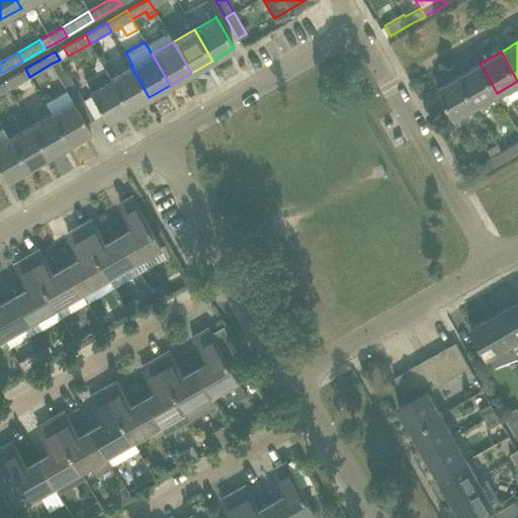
[(94,117),(60,60),(51,64),(66,89),(45,101),(52,113),(51,113),(69,144),(90,132),(85,122),(94,117)]
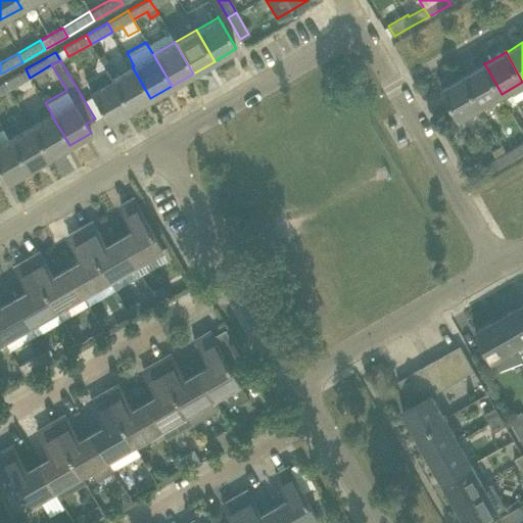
[(502,94),(484,63),(484,64),(464,76),(463,76),(481,106),(502,94)]
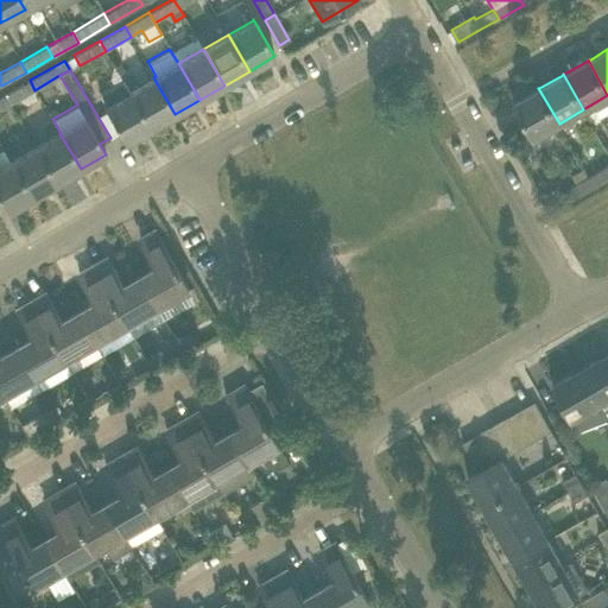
[(130,92),(151,128),(175,114),(153,77),(130,92)]
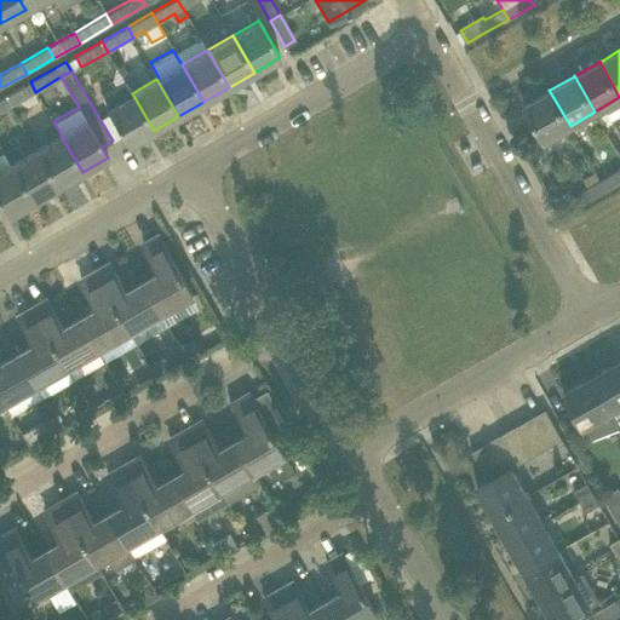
[(30,81),(5,96),(10,105),(35,92),(30,81)]
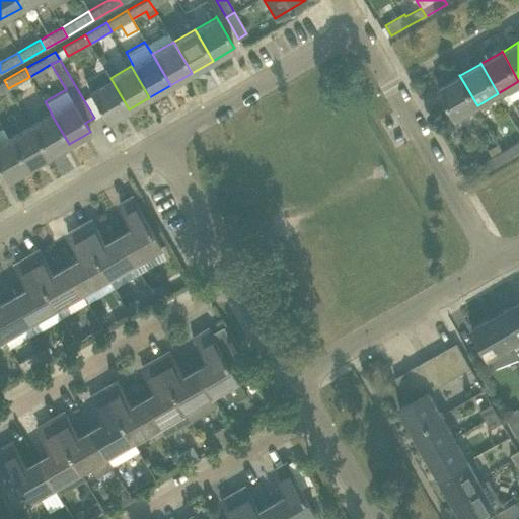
[(110,78),(109,78),(104,69),(85,80),(91,89),(88,91),(106,123),(129,109),(110,78)]
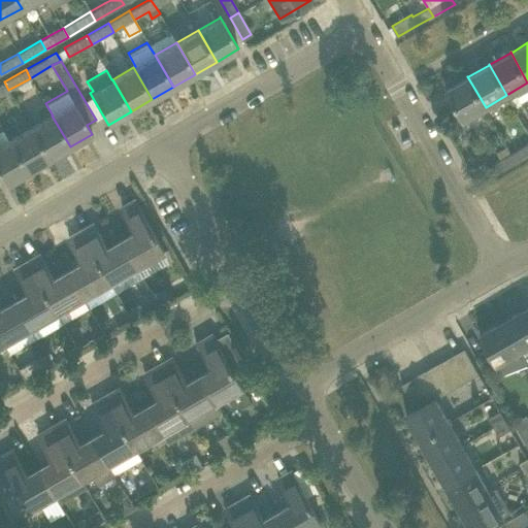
[(467,76),(467,77),(447,89),(446,89),(463,121),(464,120),(486,107),(467,76)]
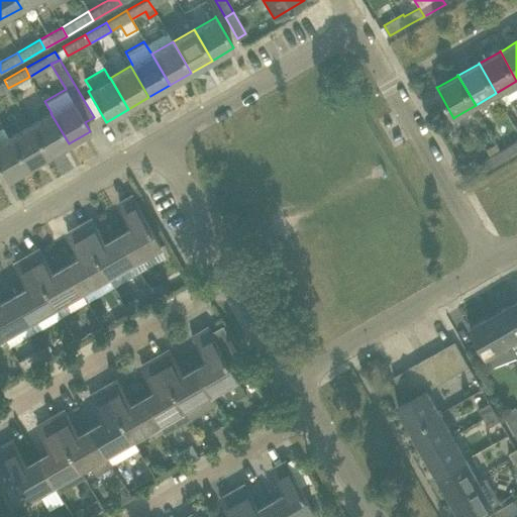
[(0,92),(8,88),(4,80),(0,82),(0,92)]
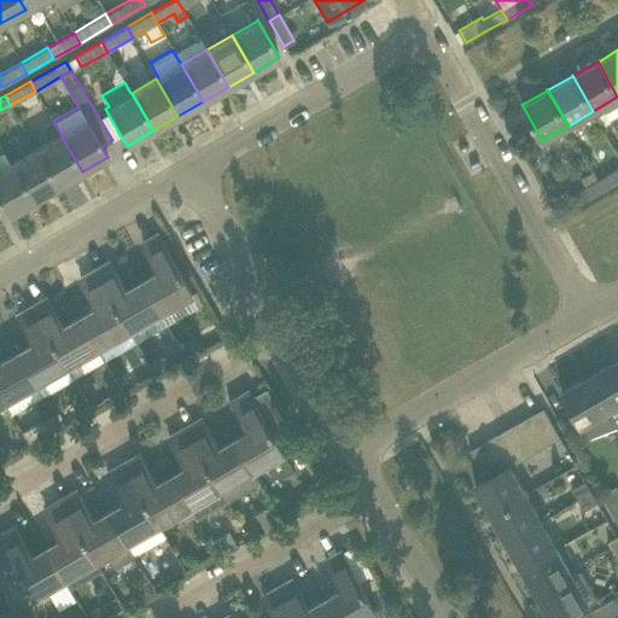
[(82,172),(60,135),(36,150),(57,186),(82,172)]
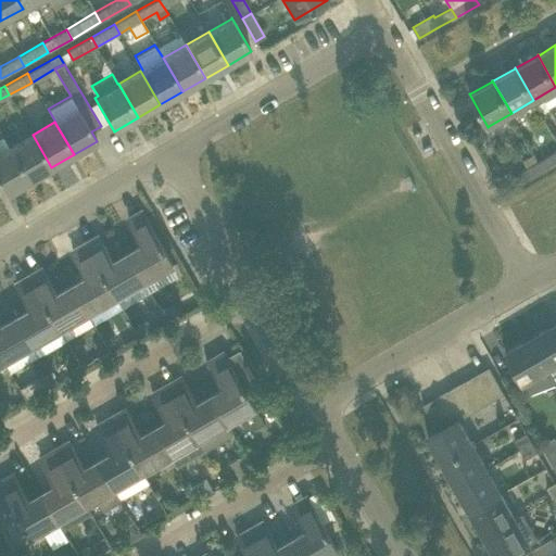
[(51,167),(33,135),(10,148),(29,180),(51,167)]
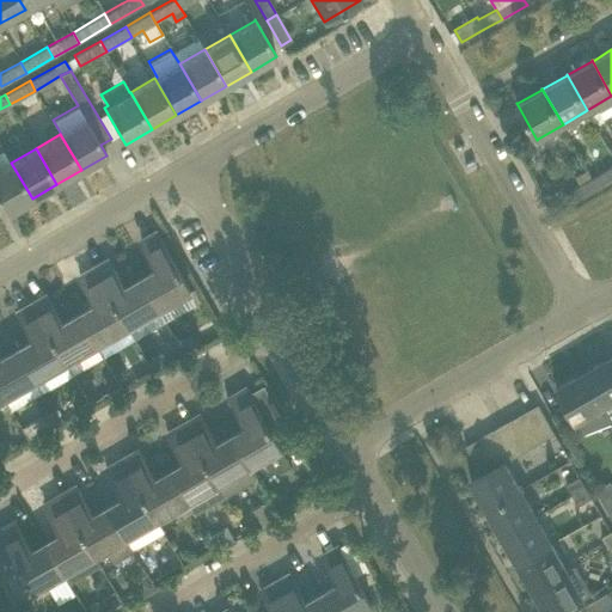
[(0,202),(6,214),(32,199),(11,163),(0,169),(0,202)]
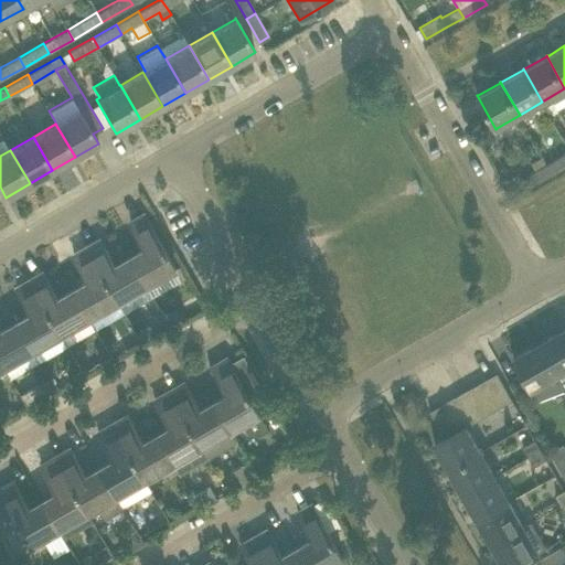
[(564,164),(564,152),(547,163),(552,172),(564,164)]
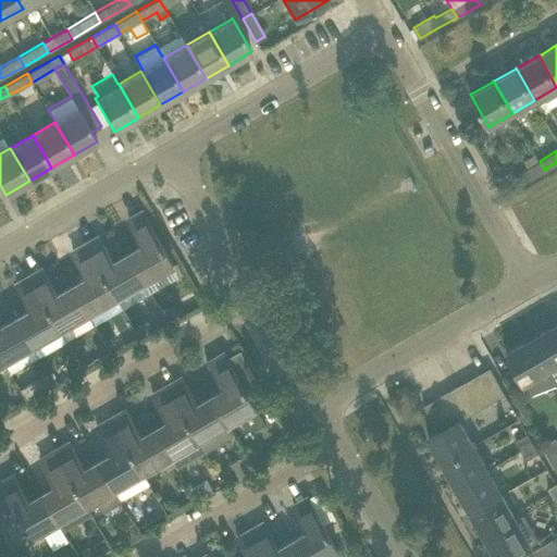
[(540,161),(539,161),(533,151),(529,153),(531,157),(524,161),(528,168),(517,174),(521,183),(544,170),(540,161)]
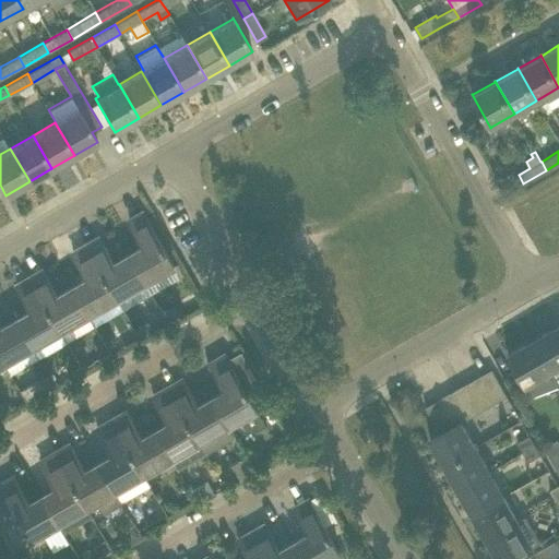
[(129,253),(145,282),(175,265),(143,211),(129,218),(144,245),(129,253)]
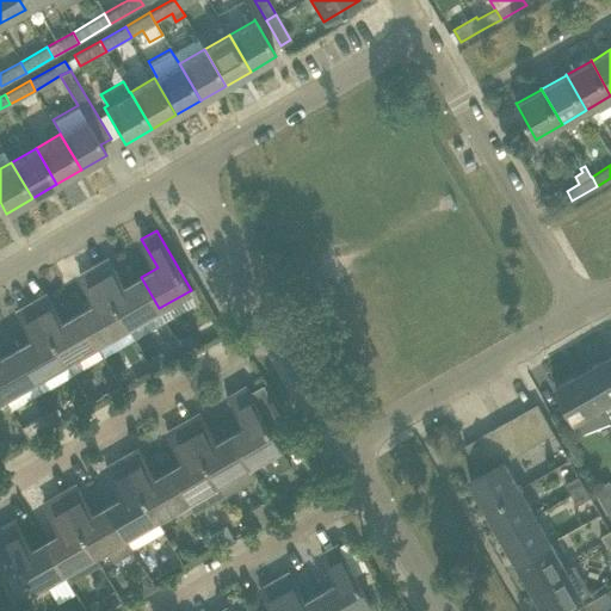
[(94,266),(128,326),(159,308),(141,277),(124,287),(109,258),(94,266)]
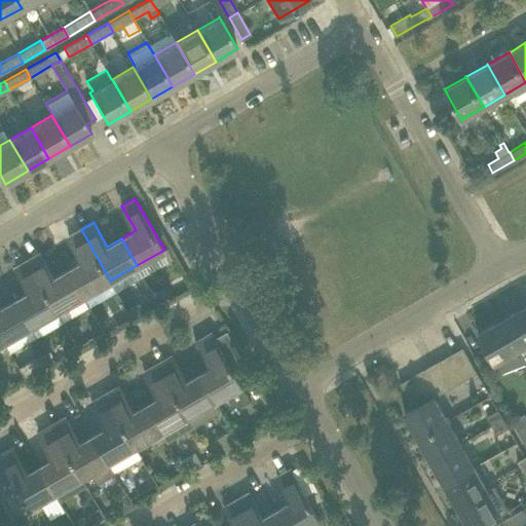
[(81,229),(69,236),(83,261),(69,269),(84,296),(110,280),(81,229)]
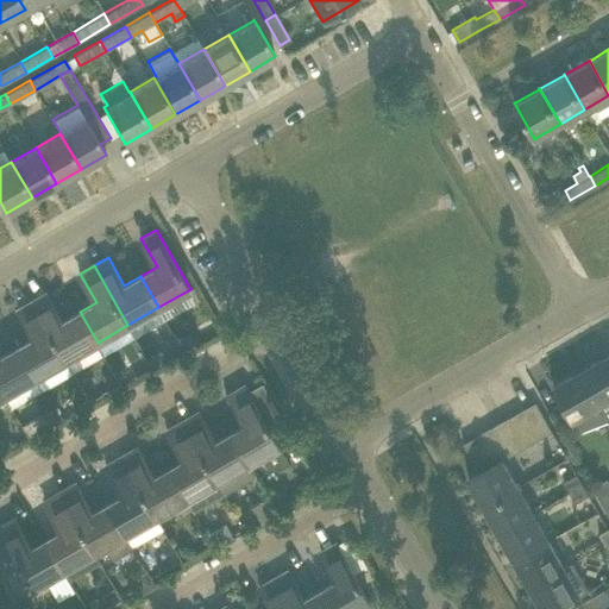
[(104,355),(98,343),(80,312),(63,321),(46,293),(32,301),(67,360),(74,372),(104,355)]
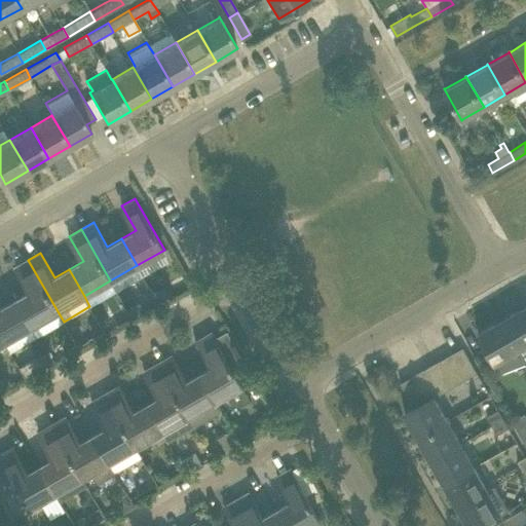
[(15,299),(31,327),(58,311),(28,260),(15,266),(30,291),(15,299)]
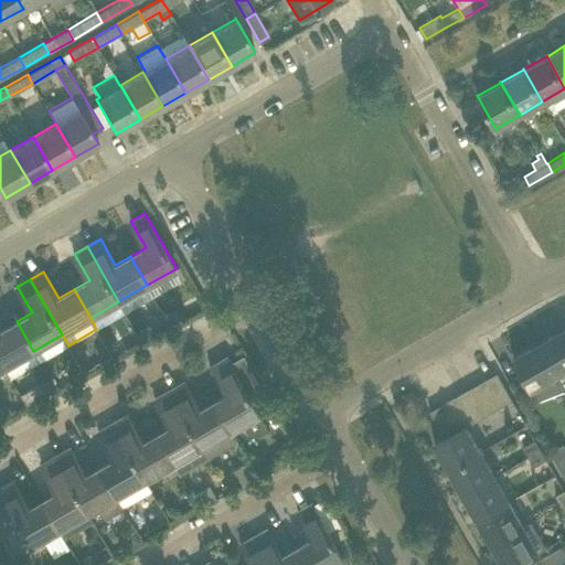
[(17,321),(1,330),(0,328),(0,358),(4,366),(33,351),(17,321)]
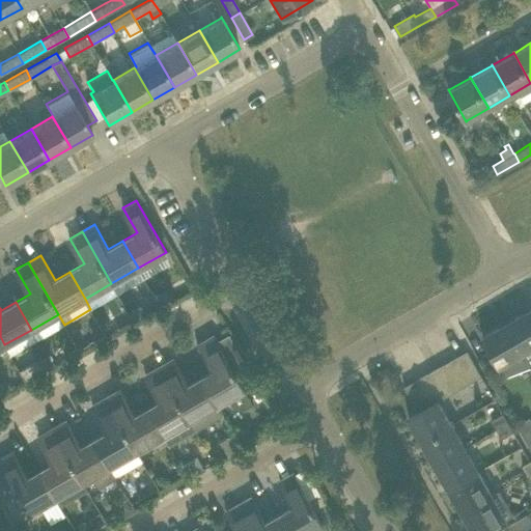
[(530,309),(530,308),(506,323),(524,352),(530,346),(530,309)]
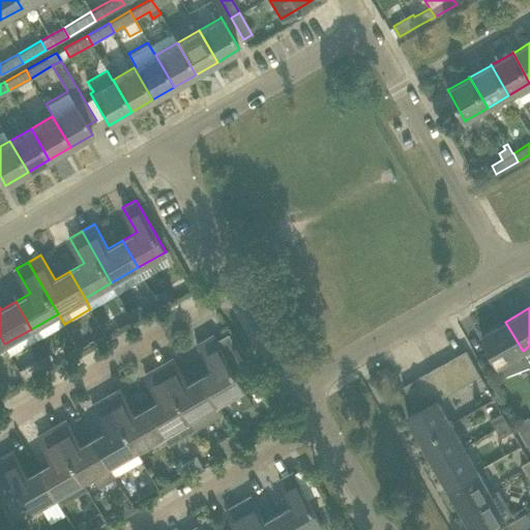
[(529,364),(529,363),(523,351),(505,322),(481,335),(498,364),(504,374),(529,364)]
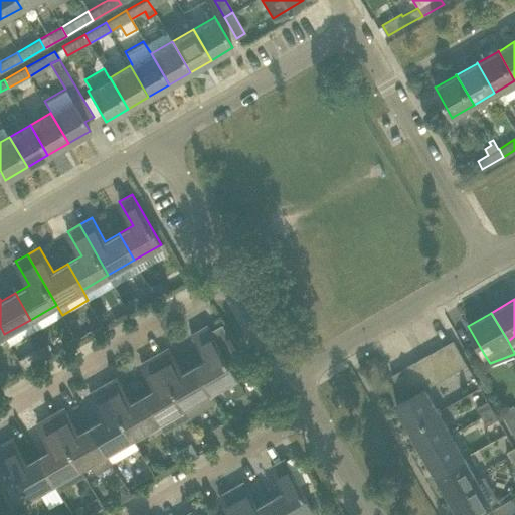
[(195,366),(210,393),(222,386),(226,392),(236,396),(244,391),(207,325),(193,333),(207,358),(195,366)]
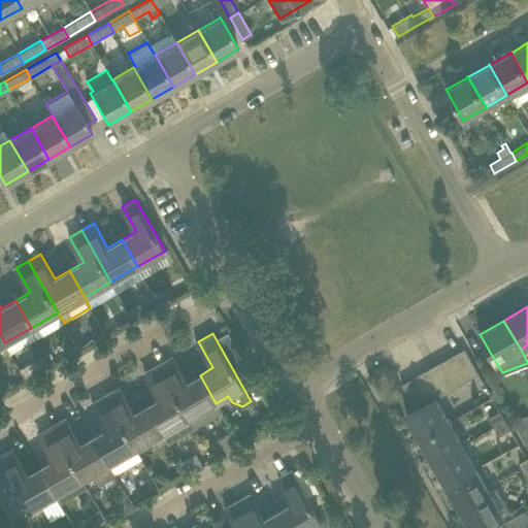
[(466,381),(479,373),(464,349),(452,356),(466,381)]
